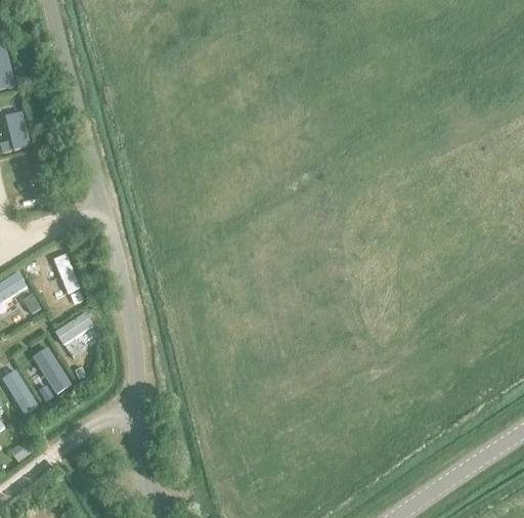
[(67,254),(53,259),(67,294),(80,289),(67,254)]
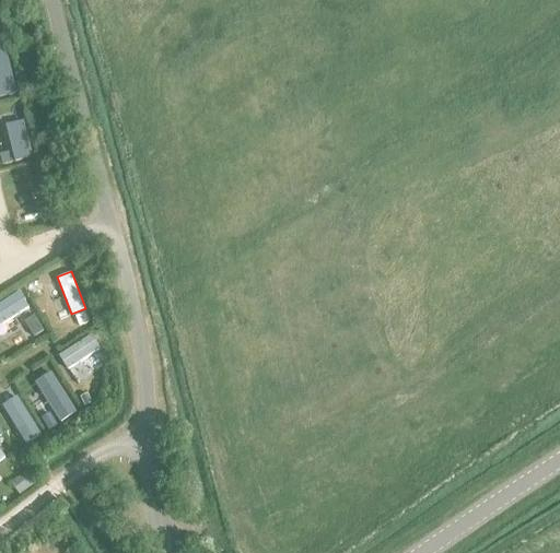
[(35,272),(24,280),(31,290),(42,283),(35,272)]
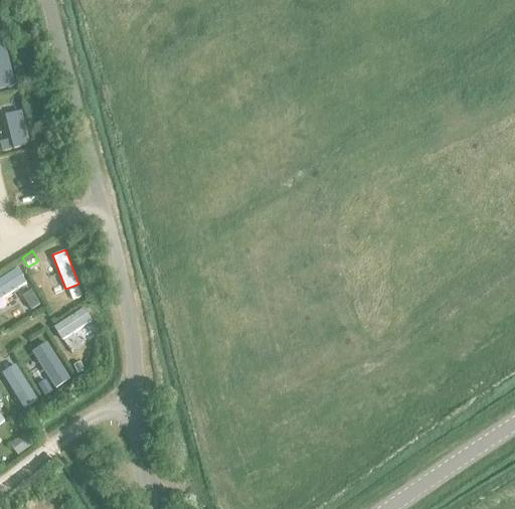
[(20,268),(0,280),(0,294),(27,279),(20,268)]
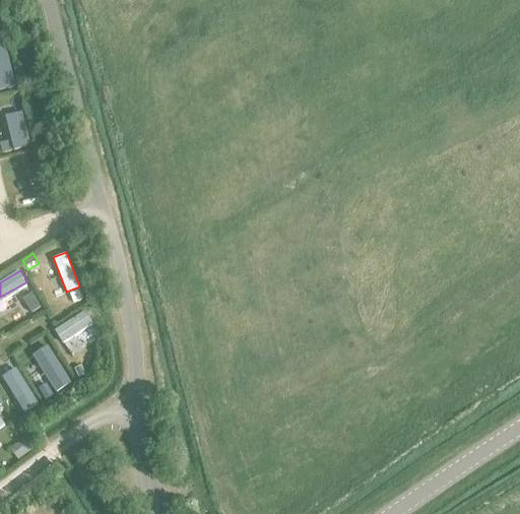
[(30,290),(22,295),(31,308),(40,303),(30,290)]
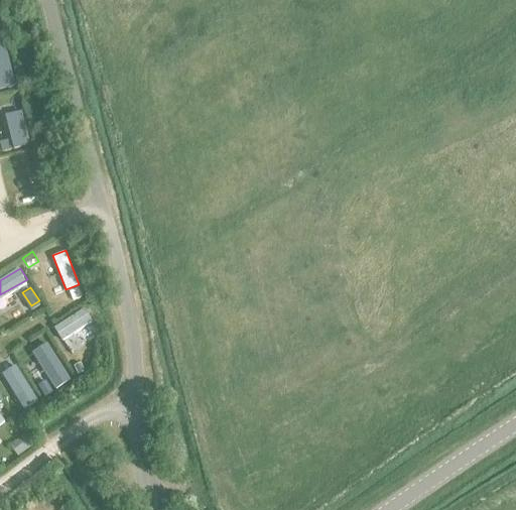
[(82,309),(54,326),(61,337),(88,321),(82,309)]
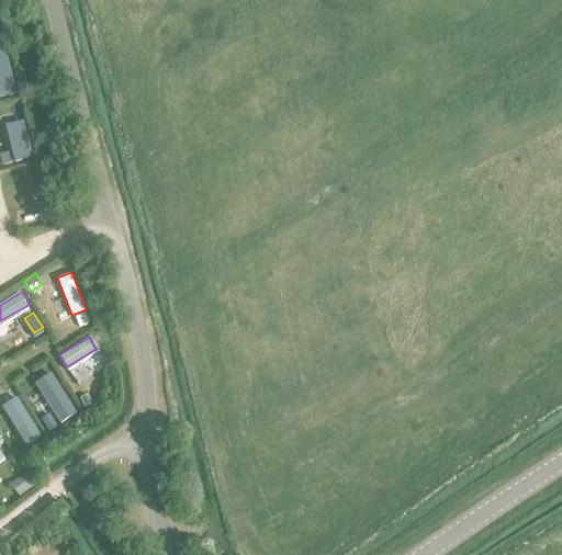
[(53,370),(38,378),(63,421),(78,412),(53,370)]
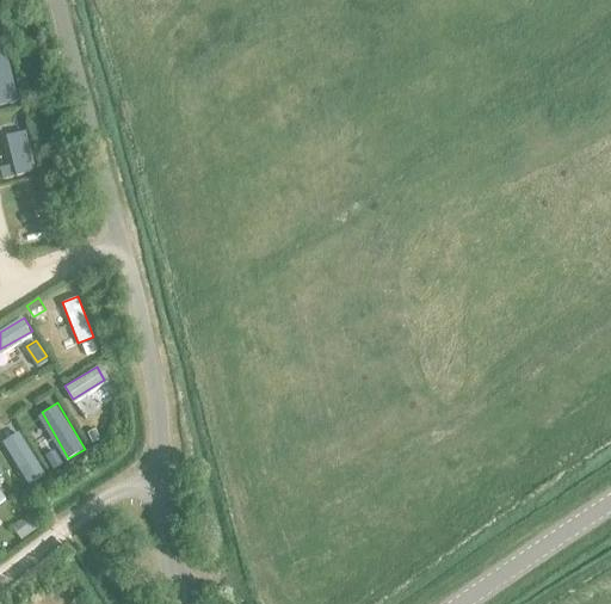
[(34,461),(11,424),(0,429),(0,436),(20,469),(34,461)]
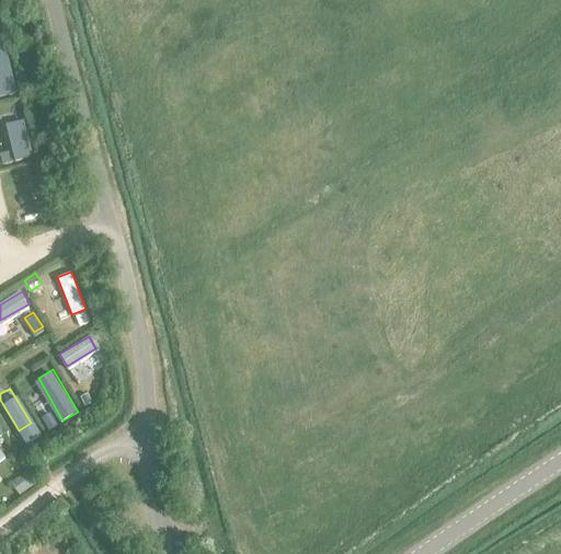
[(88,391),(79,395),(83,404),(92,399),(88,391)]
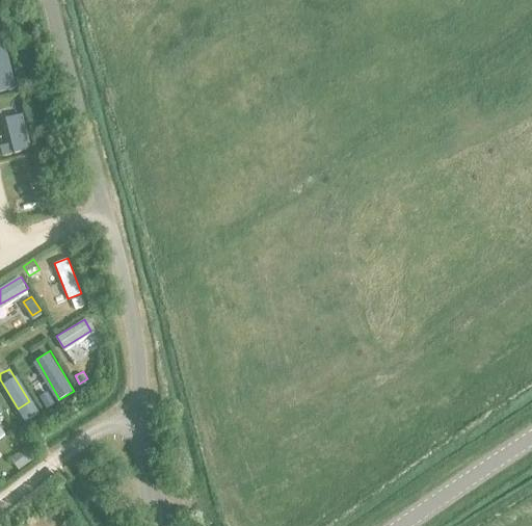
[(49,394),(41,400),(45,406),(53,400),(49,394)]
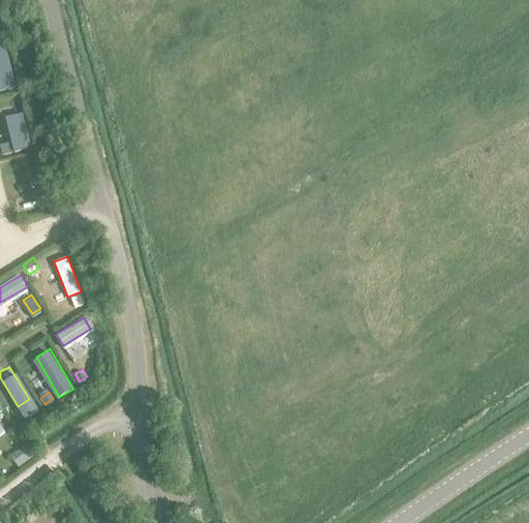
[(24,442),(10,453),(18,464),(32,454),(24,442)]
